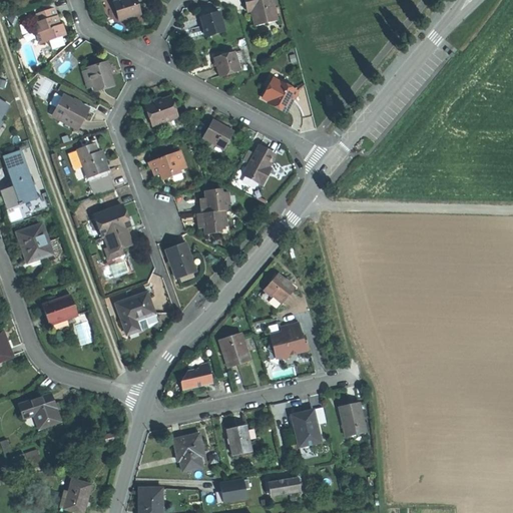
[(52,0),(44,3),(47,10),(55,7),(52,0)]
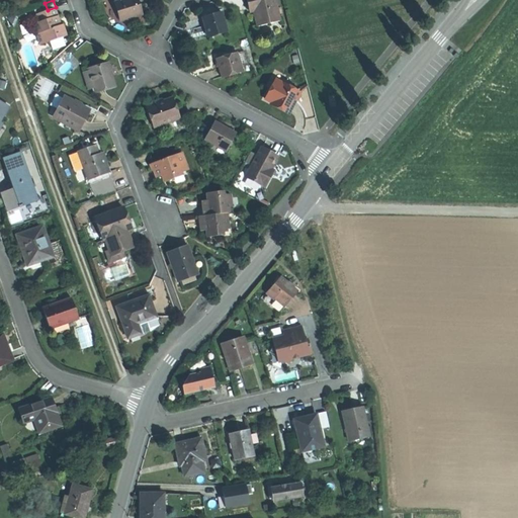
[(138,0),(124,0),(116,3),(121,20),(142,14),(140,5),(138,0)]
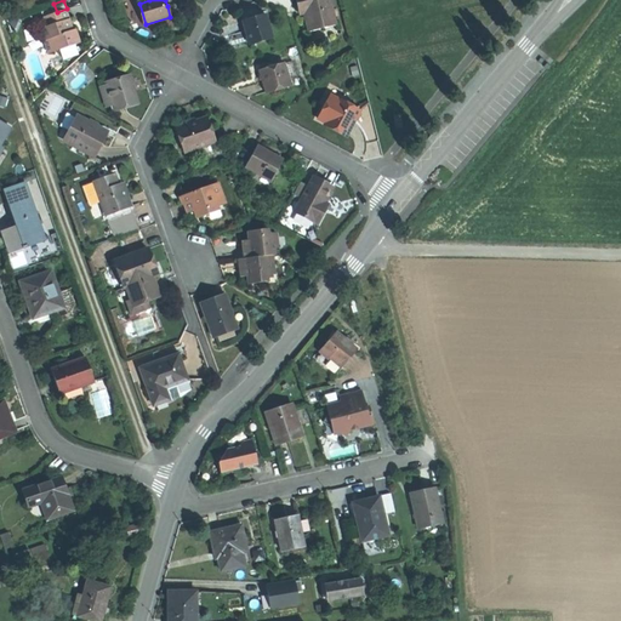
[(301,4),(303,13),(307,27),(319,23),(320,28),(336,23),(329,0),(295,0),(297,5),(301,4)]
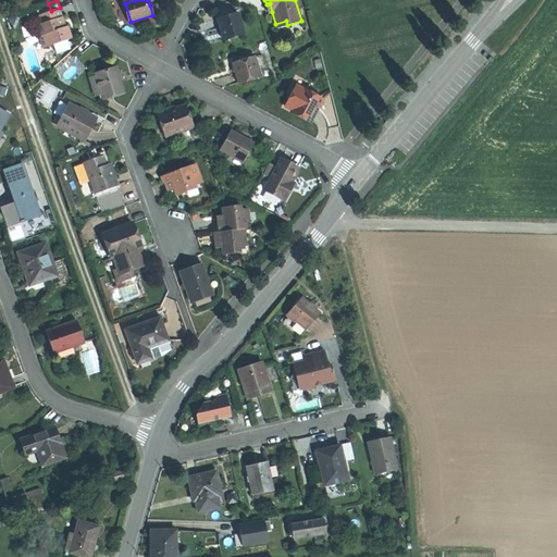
[(217,13),(219,19),(234,14),(233,9),(227,7),(219,10),(217,13)]
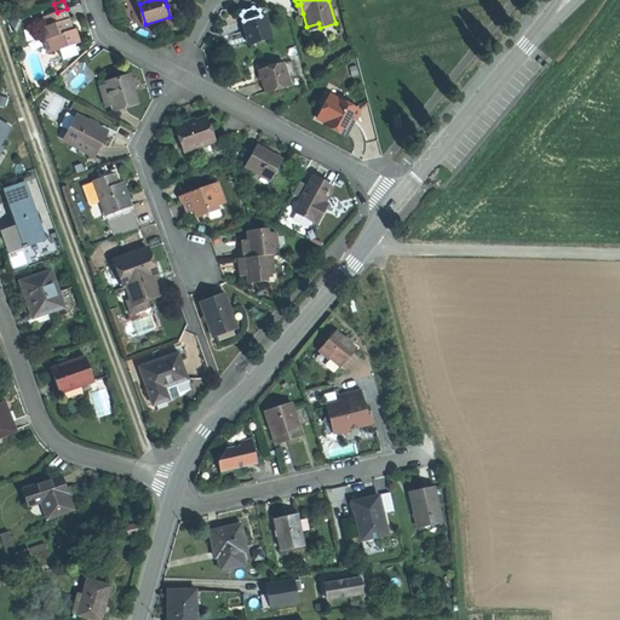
[(67,9),(57,12),(41,18),(44,27),(41,27),(45,39),(50,52),(81,41),(76,29),(72,30),(69,26),(68,21),(70,19),(67,9)]
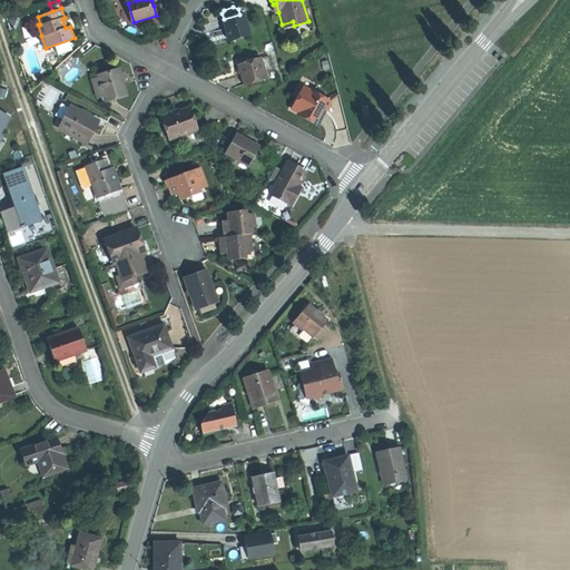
[(239,15),(224,19),(226,29),(231,41),(251,35),(244,13),(239,15)]
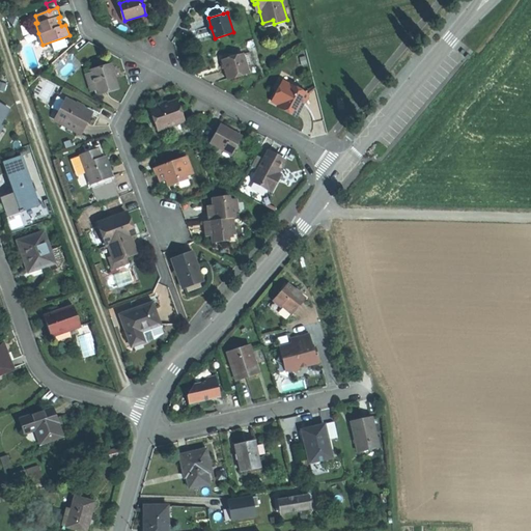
[(244,57),(250,76),(256,74),(251,55),(244,57)]
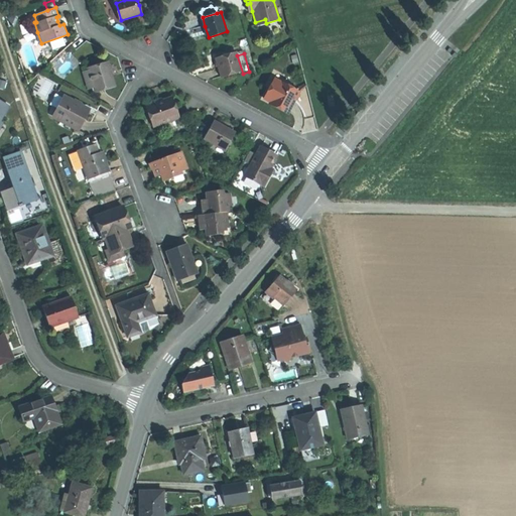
[(237,55),(218,61),(221,72),(223,80),(243,74),(237,55)]
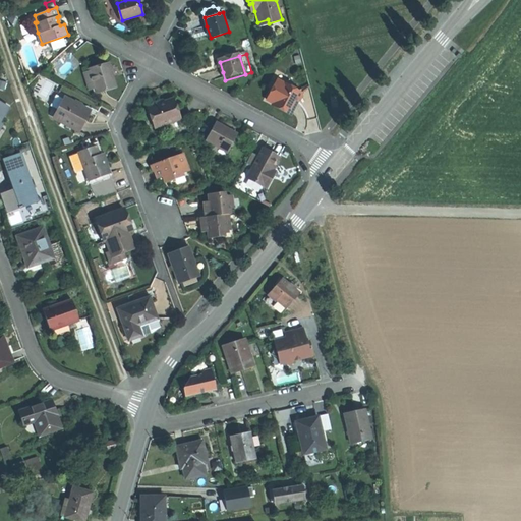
[(91,71),(91,72),(97,89),(99,93),(117,85),(112,73),(109,64),(91,71)]
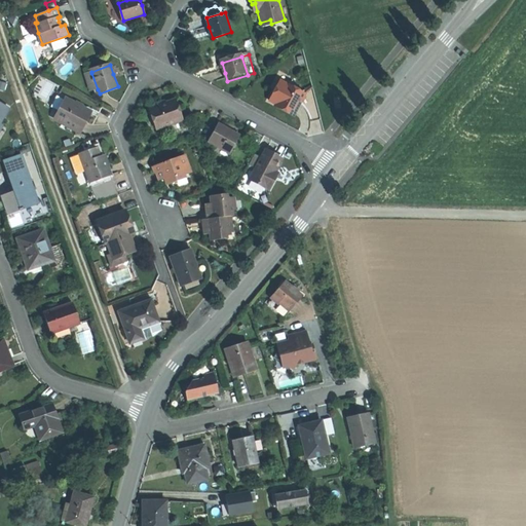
[(98,89),(91,73),(85,75),(92,91),(98,89)]
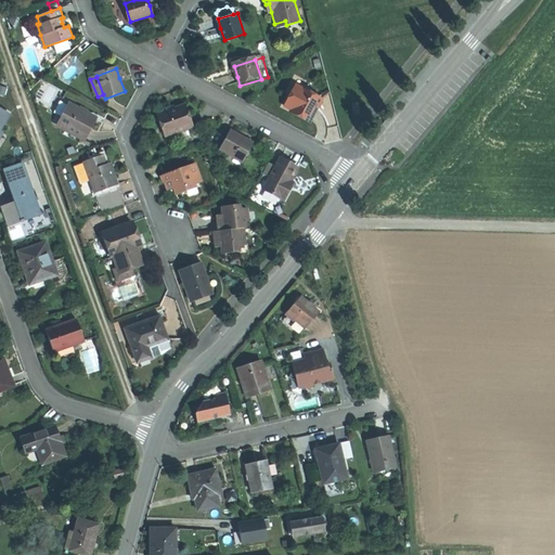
[(291,111),(301,89),(294,86),(283,107),(291,111)]
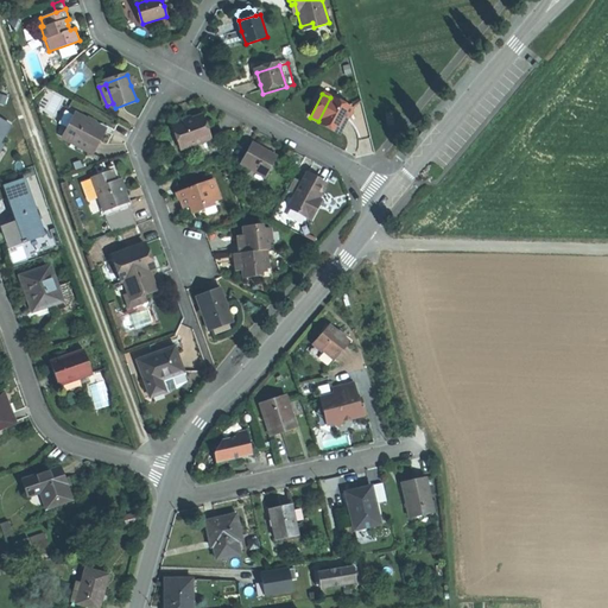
[(352,109),(330,97),(318,121),(328,127),(339,133),(352,109)]
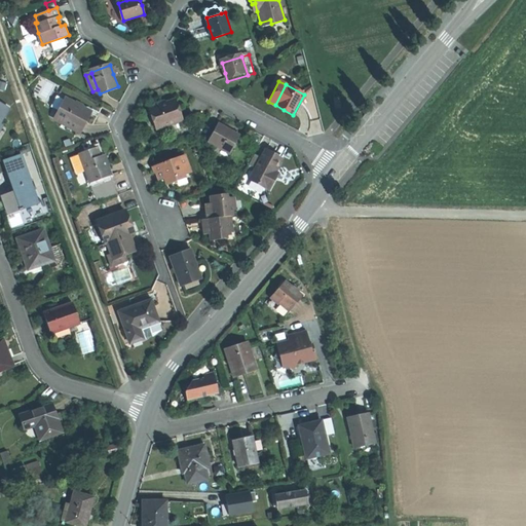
[(66,98),(64,100),(60,108),(54,117),(80,132),(86,121),(91,112),(66,98)]
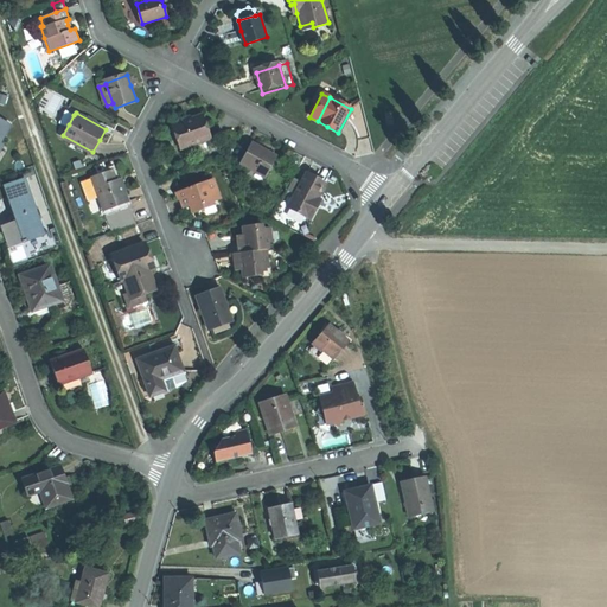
[(69,125),(74,115),(69,113),(64,122),(69,125)]
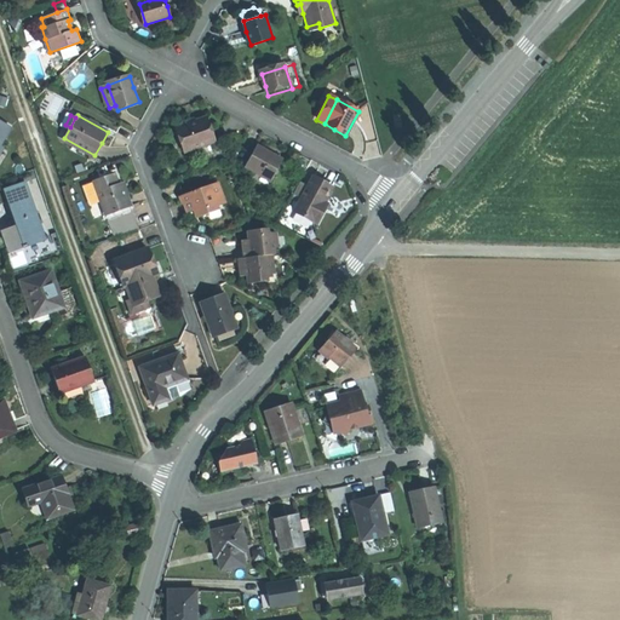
[(184,139),(189,151),(217,142),(212,127),(208,116),(177,127),(182,141),(184,139)]
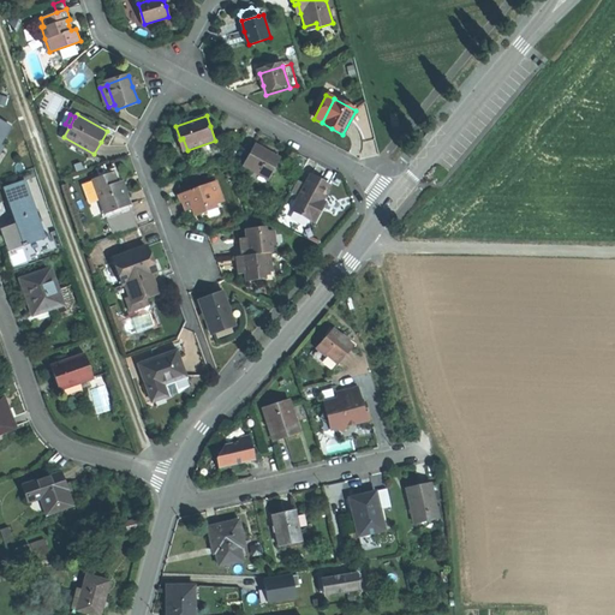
[(0,144),(10,126),(0,120),(0,144)]
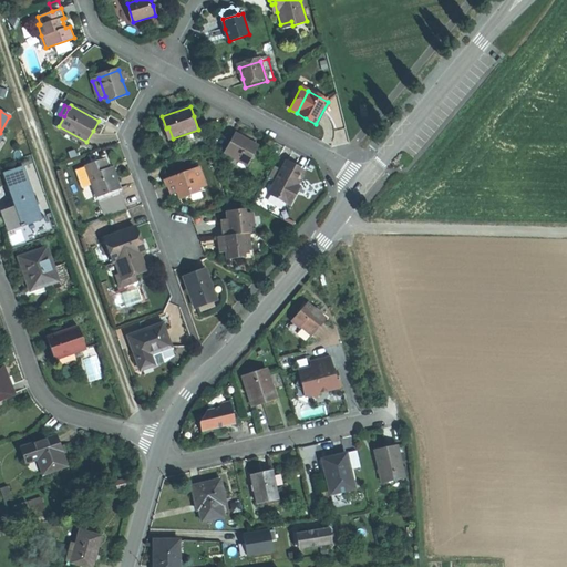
[(246,138),(235,133),(224,152),(248,165),(258,145),(246,138)]
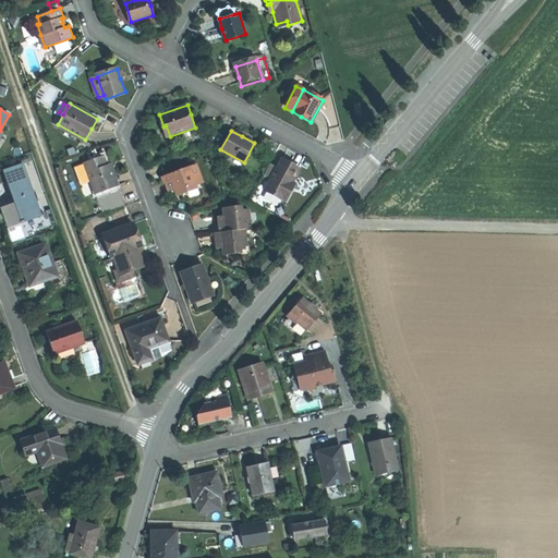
[(86,162),(98,193),(120,185),(116,174),(111,164),(108,165),(105,156),(86,162)]
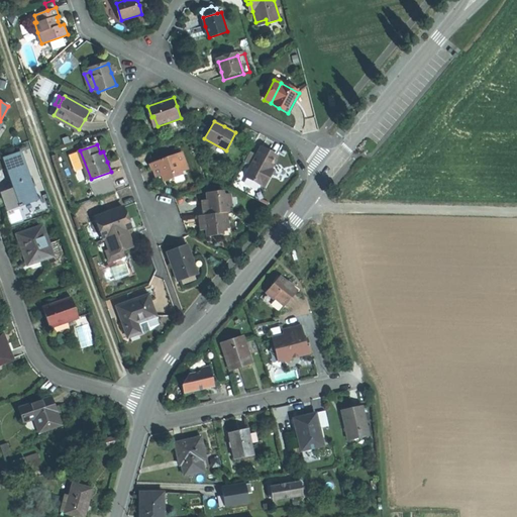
[(256,156),(251,166),(245,176),(265,185),(272,170),(270,169),(276,157),(268,152),(260,148),(256,156)]
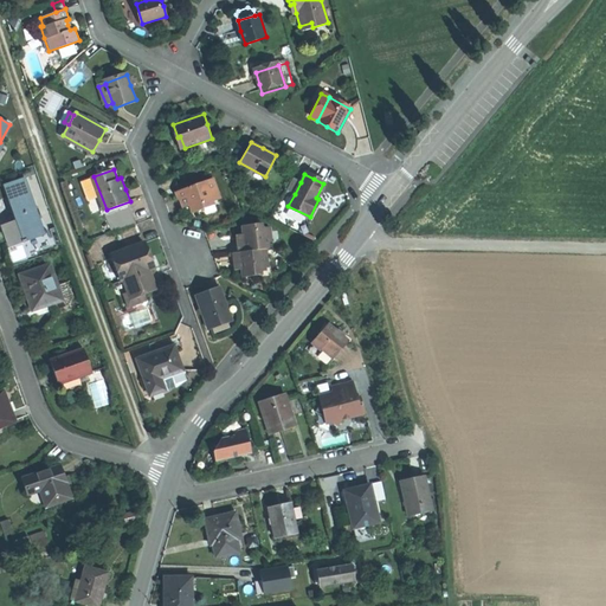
[(25,176),(5,184),(10,198),(12,197),(17,211),(21,224),(5,230),(11,246),(45,234),(25,176)]
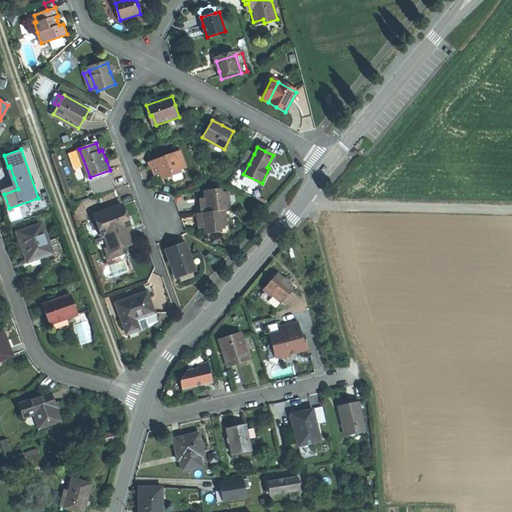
[(248,151),(243,161),(249,164),(254,154),(248,151)]
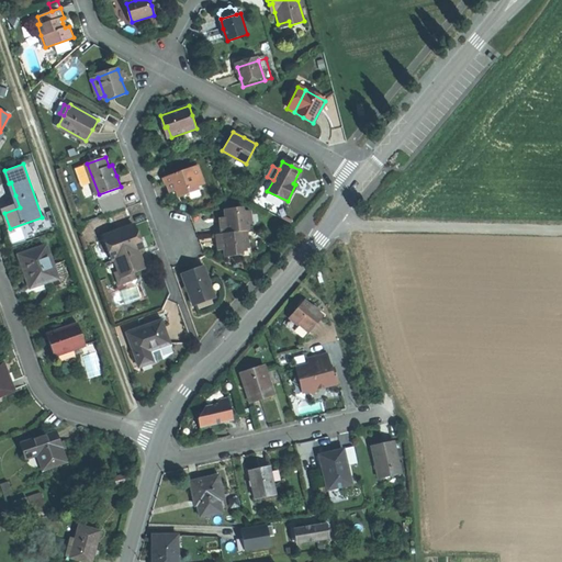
[(199,182),(195,171),(193,167),(166,177),(168,186),(170,191),(177,189),(179,197),(189,193),(188,190),(200,186),(199,182)]
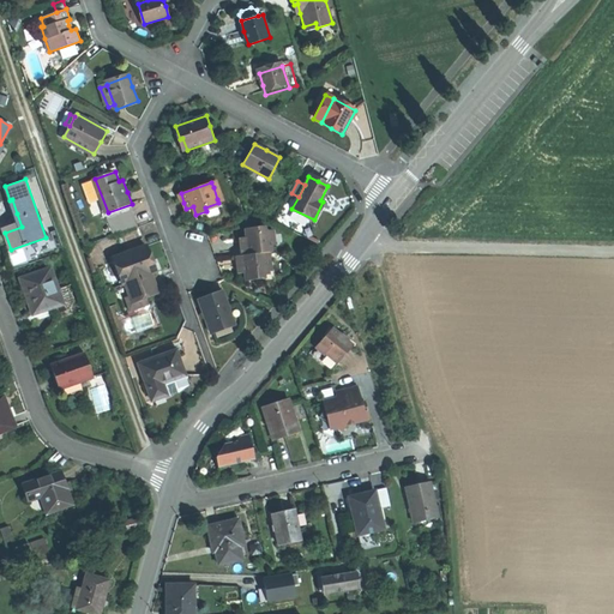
[(218,185),(214,187),(217,199),(223,198),(218,185)]
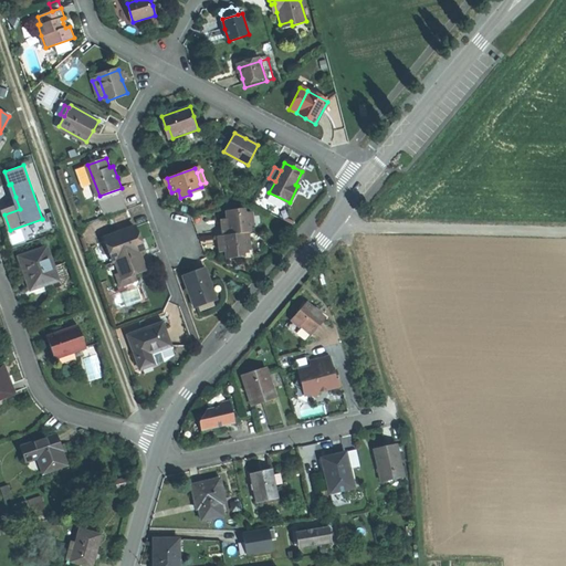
[(100,196),(107,217),(128,208),(122,188),(100,196)]
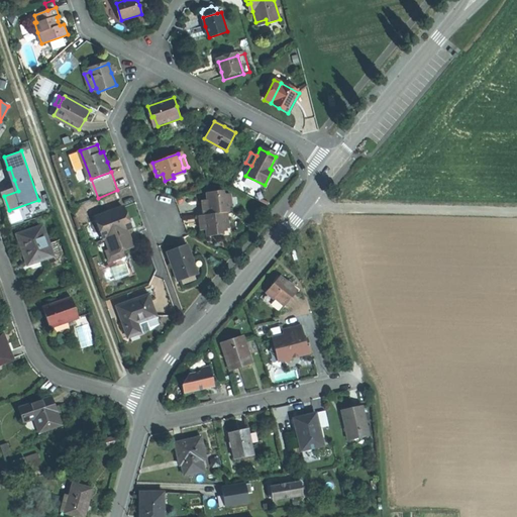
[(2,191),(16,186),(14,182),(1,187),(2,191)]
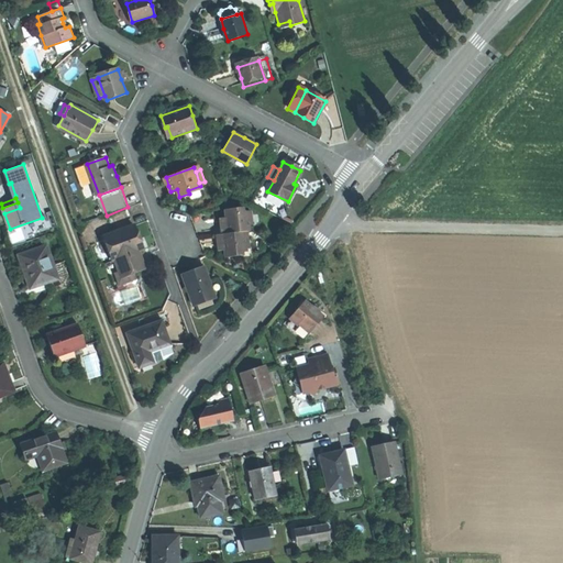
[(223,233),(242,231),(249,230),(246,211),(235,212),(235,208),(224,209),(225,217),(222,218),(222,224),(223,233)]
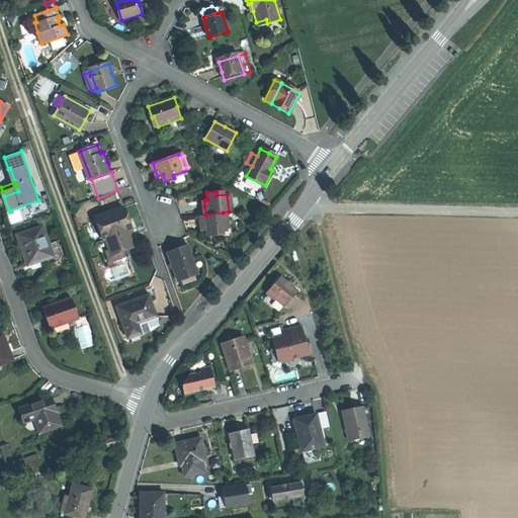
[(135,245),(128,229),(124,220),(128,219),(123,205),(98,216),(106,238),(107,237),(112,249),(123,244),(125,248),(135,245)]
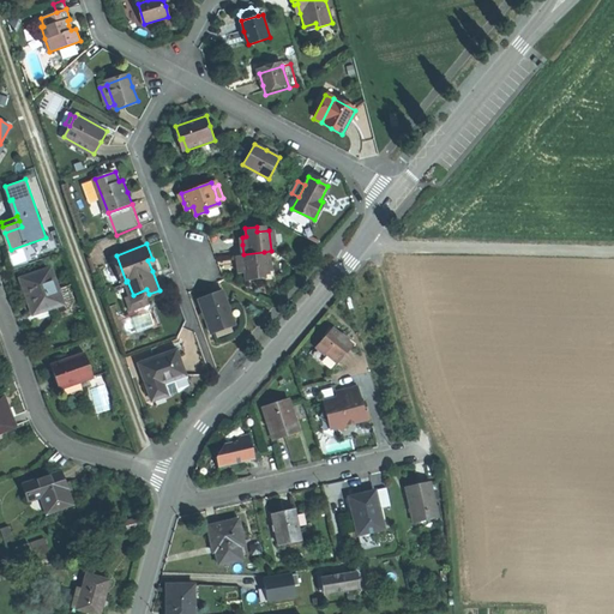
[(11,251),(16,266),(32,260),(26,246),(11,251)]
